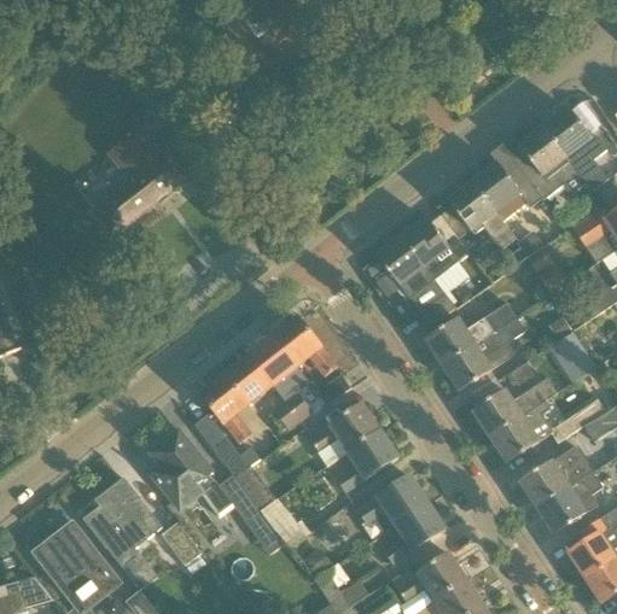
[(238,0),(233,4),(257,35),(268,27),(279,41),(283,37),(295,29),(300,35),(310,28),(325,16),(329,12),(330,11),(324,3),(321,0),(238,0)]
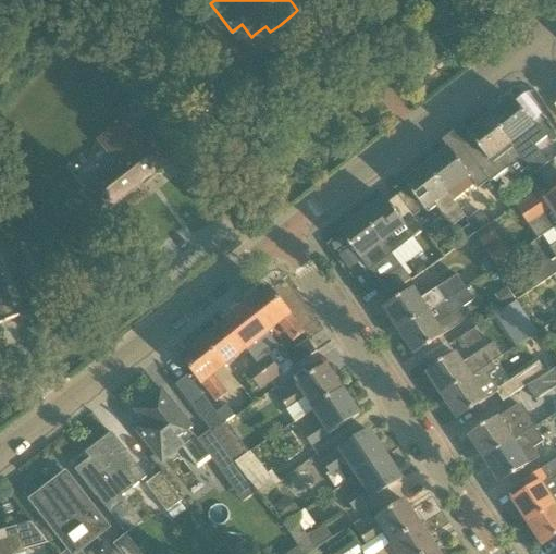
[(157,65),(145,49),(136,54),(148,72),(157,65)]
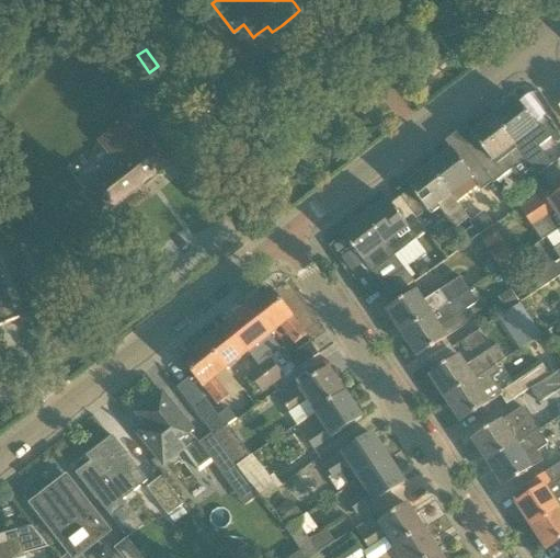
[(96,140),(117,167),(84,191),(102,213),(143,181),(139,178),(149,170),(152,173),(169,161),(151,139),(146,144),(145,141),(173,118),(153,92),(107,128),(109,129),(96,140)]
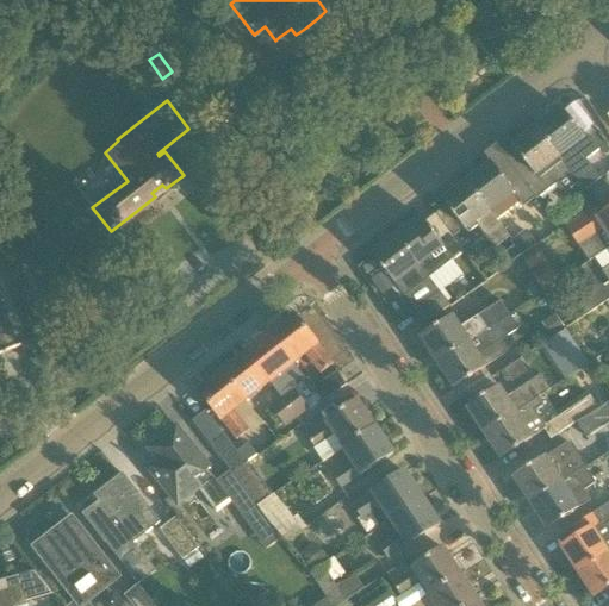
[(572,144),(583,136),(573,124),(571,119),(571,120),(560,107),(536,125),(578,180),(585,188),(600,176),(585,157),(583,158),(572,144)]
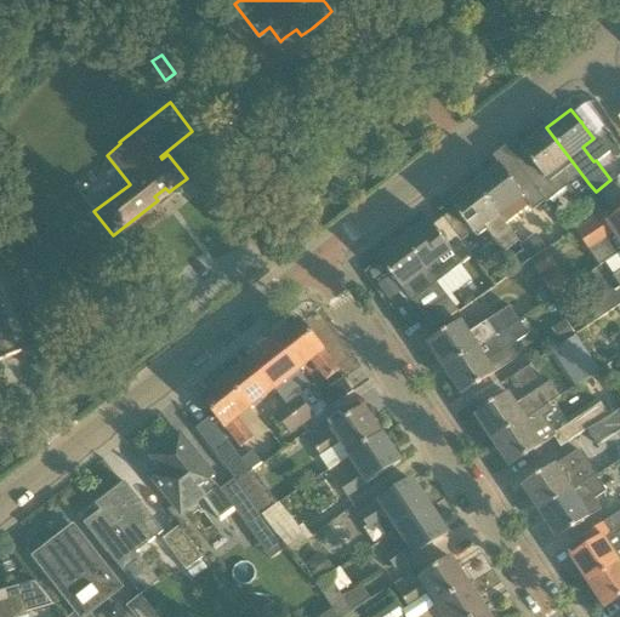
[(532,159),(521,167),(545,200),(566,184),(574,195),(589,183),(546,127),(522,147),(532,159)]
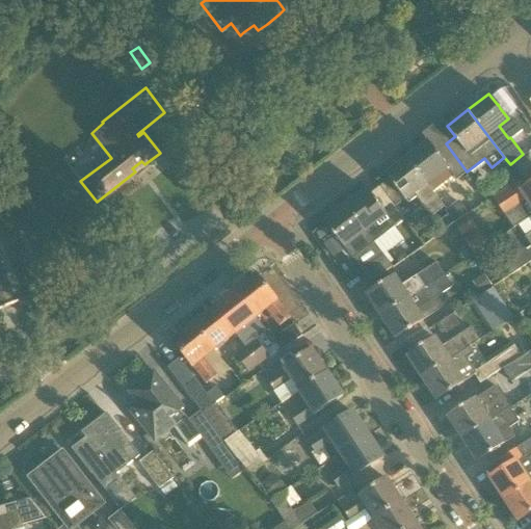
[(428,140),(407,157),(434,193),(455,178),(456,179),(467,172),(446,143),(435,151),(428,140)]
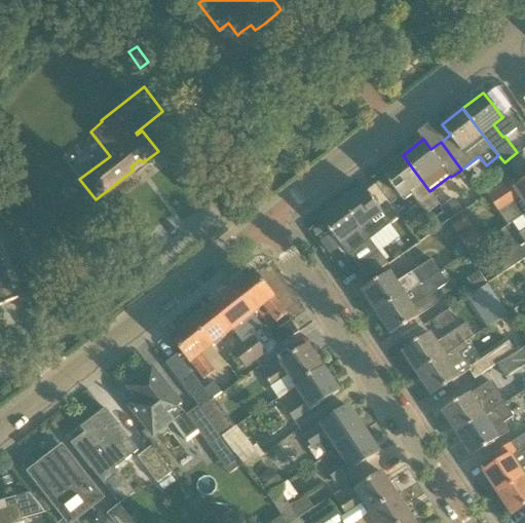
[(384,175),(375,183),(389,202),(400,195),(403,199),(413,192),(417,198),(415,200),(425,213),(438,202),(429,191),(403,155),(381,172),(384,175)]
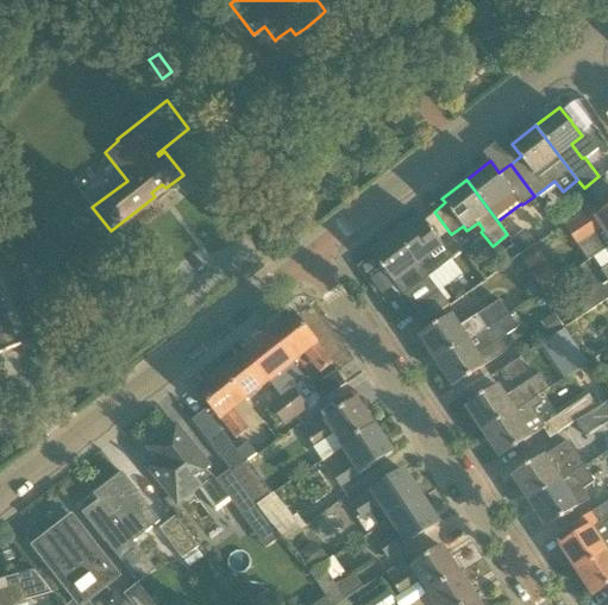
[(607,245),(607,208),(599,215),(591,206),(564,224),(587,259),(607,245)]
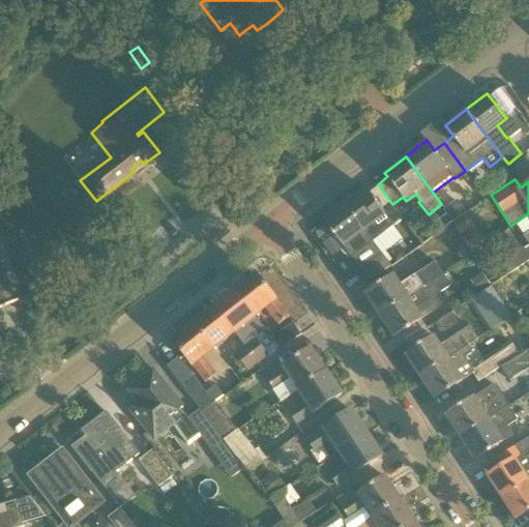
[(344,203),(372,240),(402,217),(392,204),(378,184),(369,192),(364,187),(344,203)]
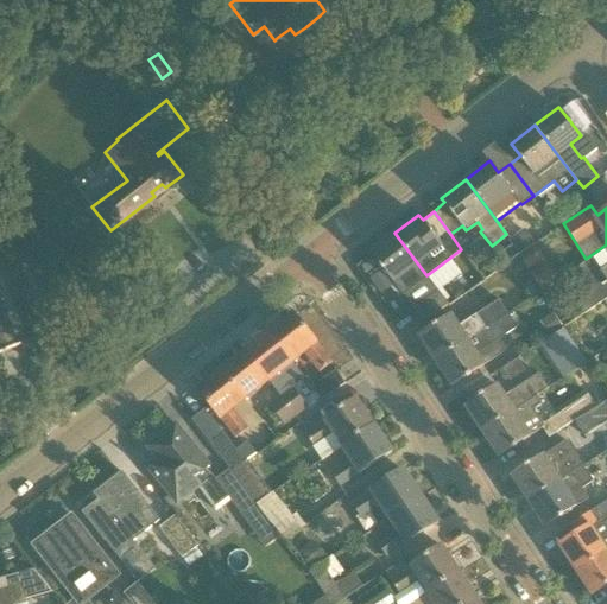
[(528,231),(512,243),(518,253),(533,243),(535,241),(528,231)]
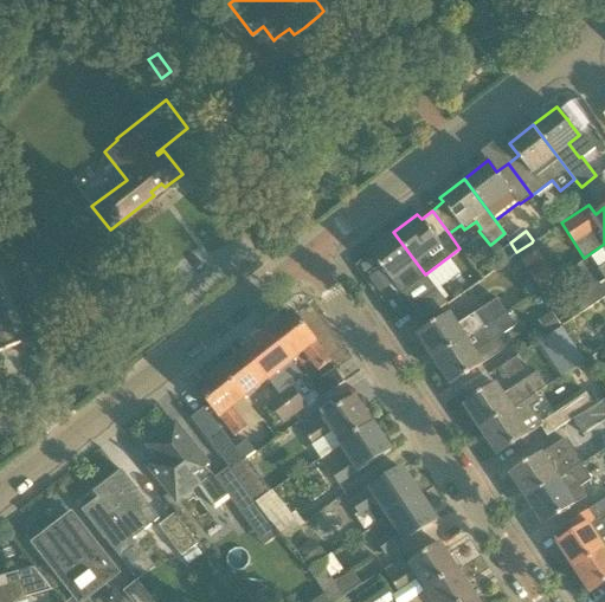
[(425,274),(393,232),(369,251),(379,264),(378,264),(381,267),(383,267),(403,293),(403,292),(411,305),(436,289),(425,274)]
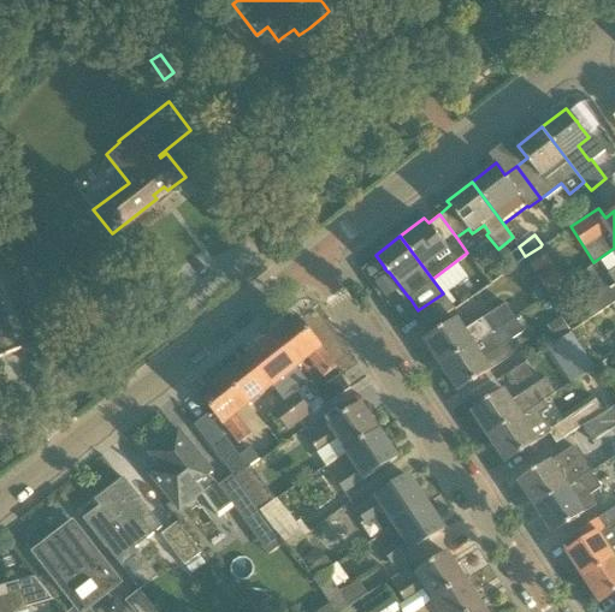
[(519,247),(508,254),(514,263),(522,257),(525,256),(519,247)]
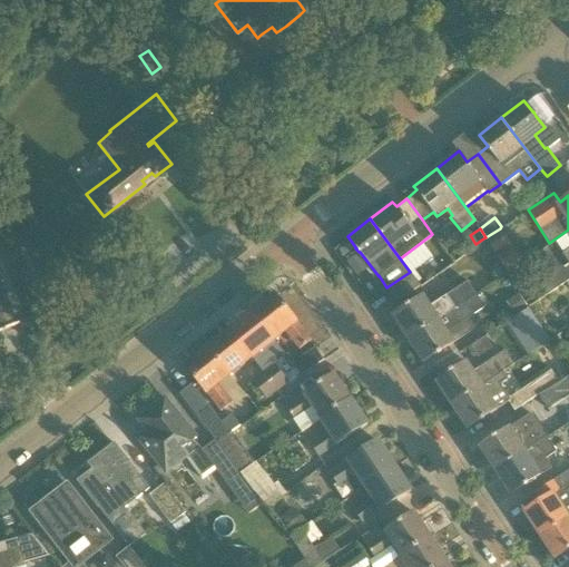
[(494,253),(510,241),(500,228),(486,237),(483,238),(494,253)]
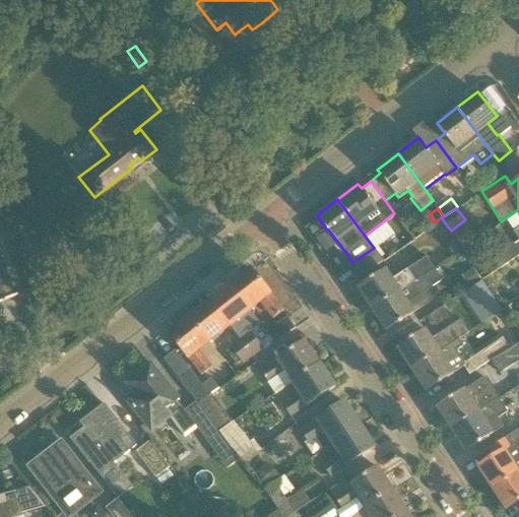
[(326,231),(316,238),(324,251),(335,244),(326,231)]
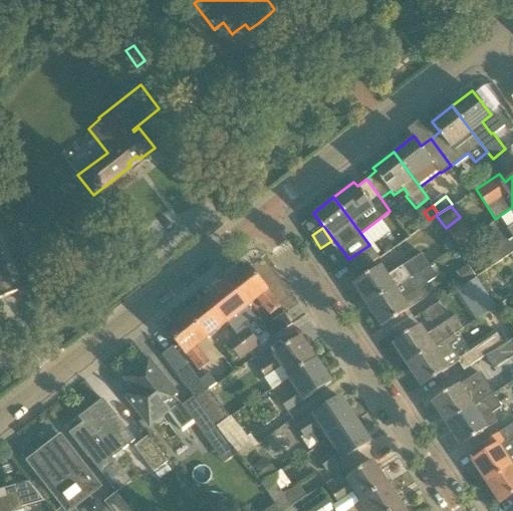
[(448,236),(441,241),(446,250),(453,245),(448,236)]
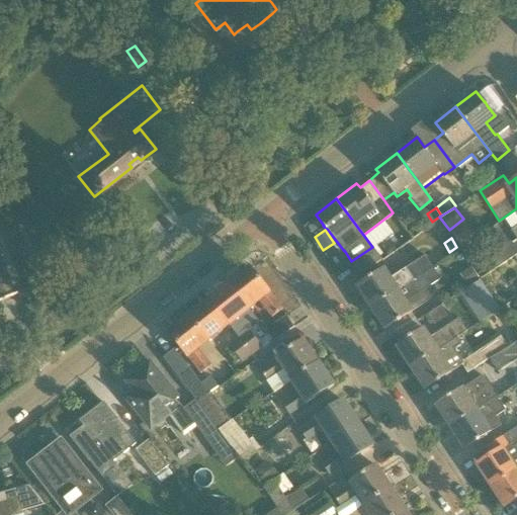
[(497,266),(516,253),(516,250),(511,240),(489,254),(497,266)]
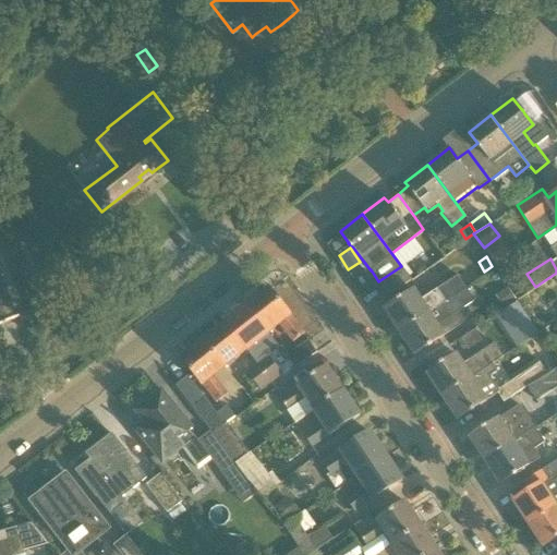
[(387,293),(410,278),(401,266),(378,281),(387,293)]
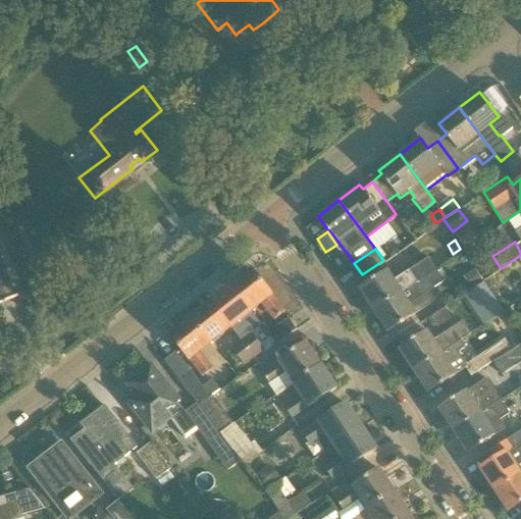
[(0,301),(15,295),(0,255),(0,301)]
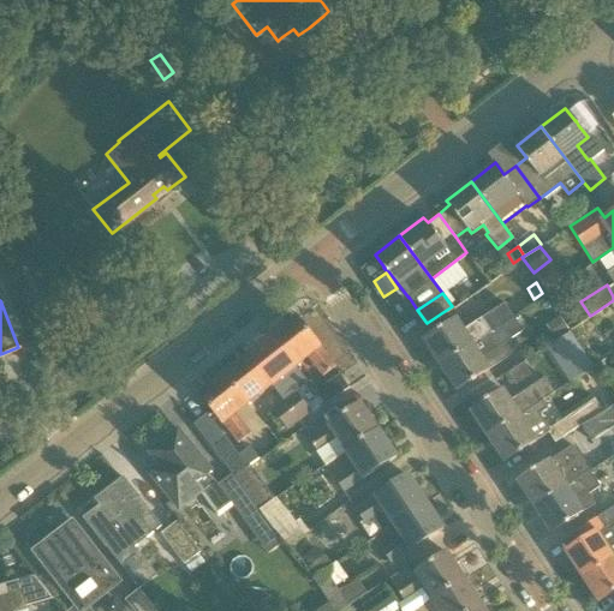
[(441,363),(513,315),(504,301),(462,329),(453,316),(424,337),(441,363)]
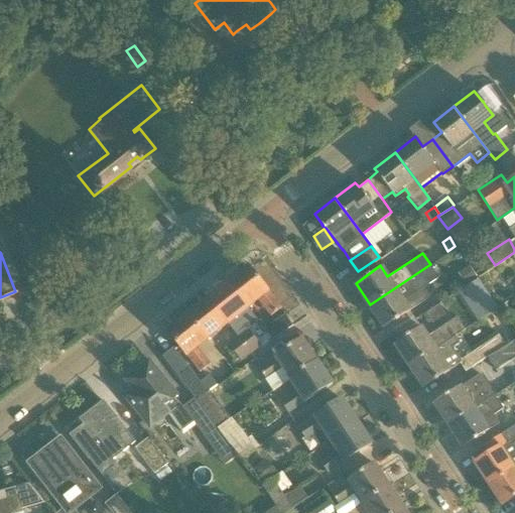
[(408,308),(402,300),(438,276),(430,264),(370,304),(384,327),(408,308)]
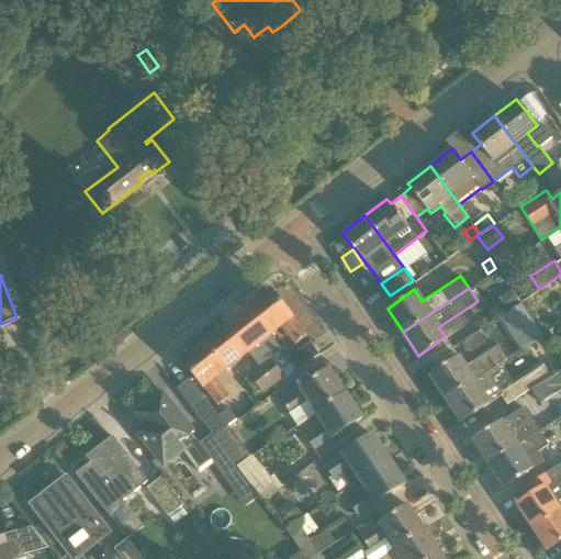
[(506,308),(518,300),(511,288),(498,297),(506,308)]
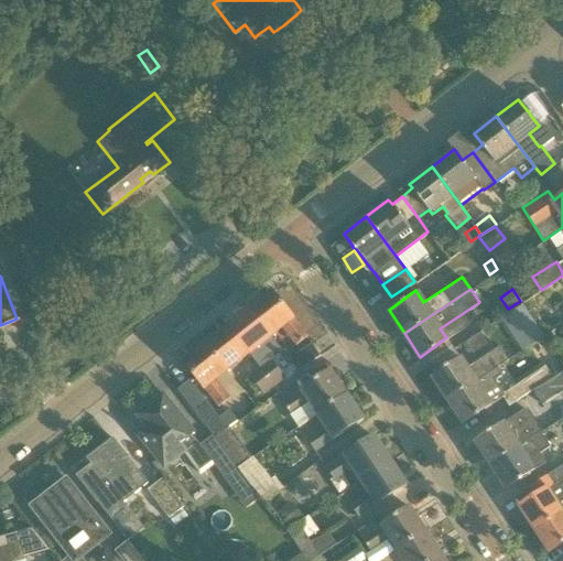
[(307,335),(272,290),(249,308),(271,335),(282,326),(296,344),(307,335)]
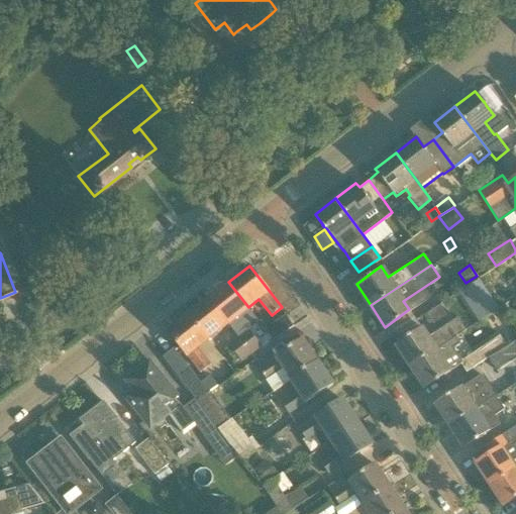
[(478,280),(461,290),(480,316),(495,306),(478,280)]
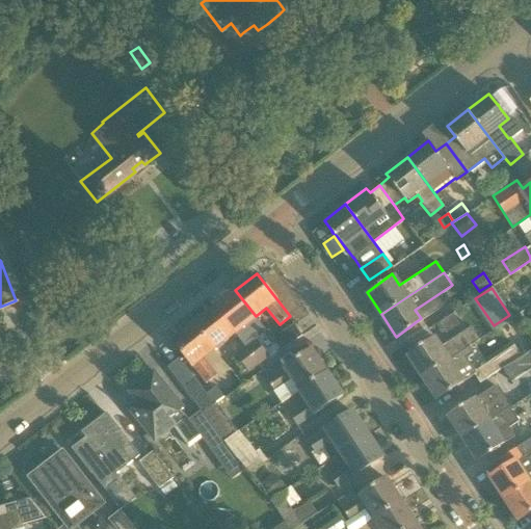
[(235,290),(214,307),(235,332),(244,344),(254,337),(264,328),(255,316),(256,316),(235,290)]
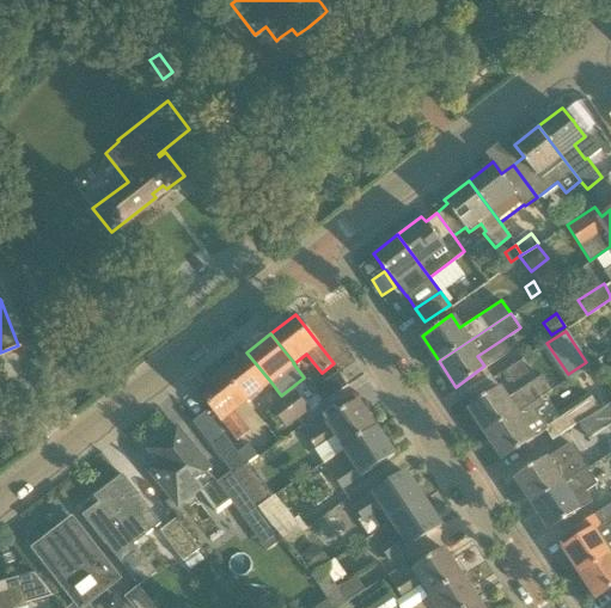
[(245,400),(270,381),(246,352),(222,372),(245,400)]
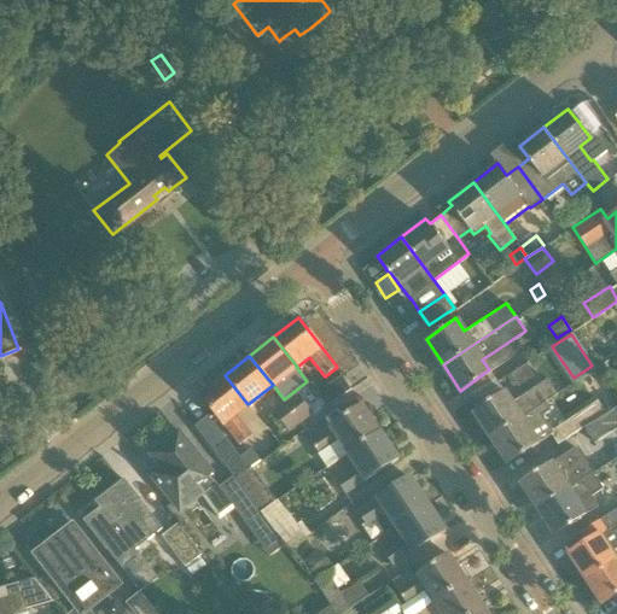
[(325,404),(350,387),(342,373),(315,391),(325,404)]
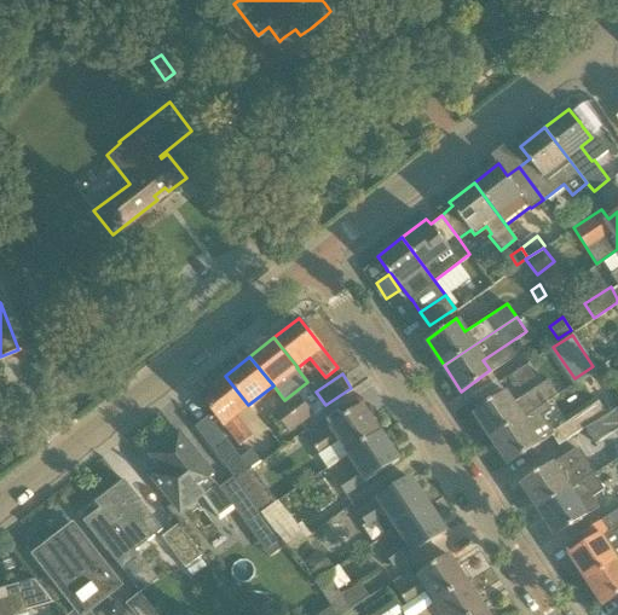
[(248,405),(225,376),(201,395),(225,424),(241,444),(252,435),(236,416),(249,406),(248,405)]
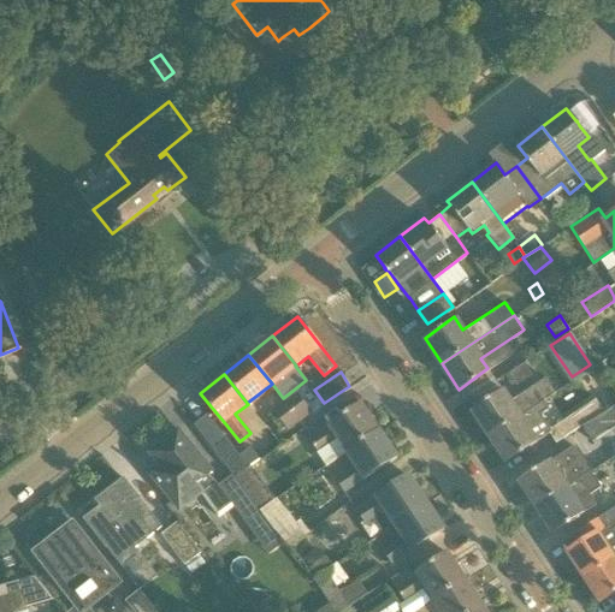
[(482,425),(489,435),(519,415),(519,414),(554,391),(544,378),(509,400),(502,390),(472,410),(482,425)]
